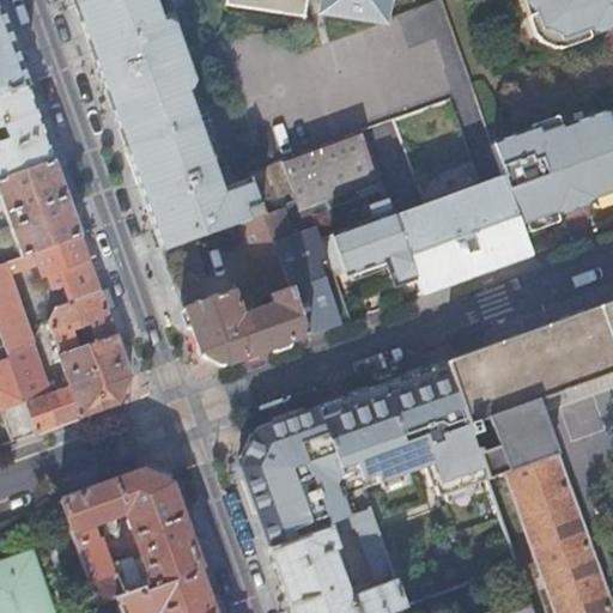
[(262,214),(250,182),(225,190),(189,90),(192,89),(196,80),(176,23),(168,20),(164,22),(157,0),(71,0),(95,66),(107,99),(161,252),(176,247),(189,242),(232,225),(262,214)]
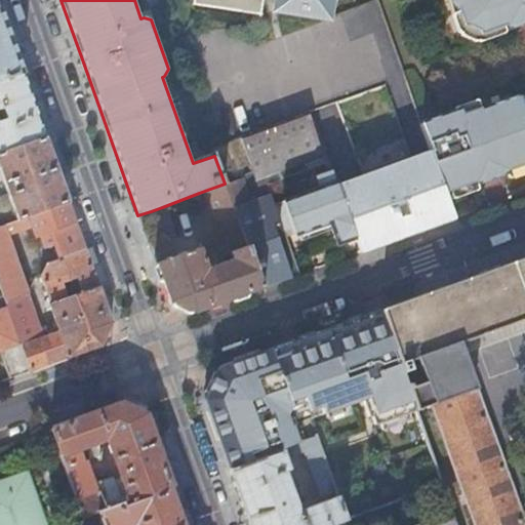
[(278,0),(276,10),(331,19),(333,0),(196,0),(196,3),(264,14),(266,0),(278,0)]
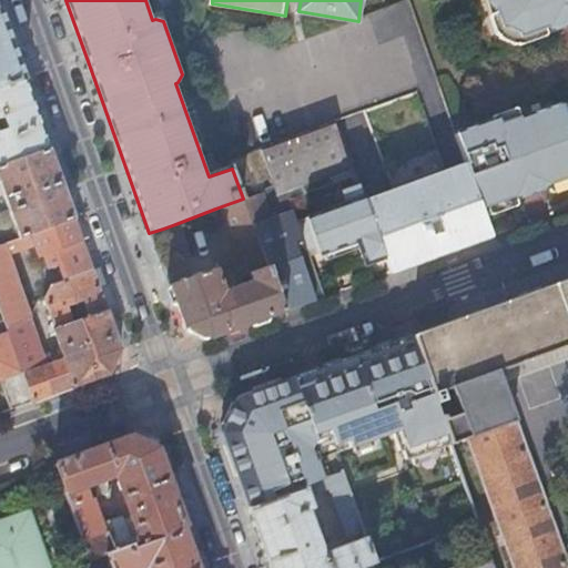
[(523,37),(549,27),(550,30),(567,22),(567,0),(490,0),(494,10),(497,9),(504,28),(507,28),(521,33),(523,37)]
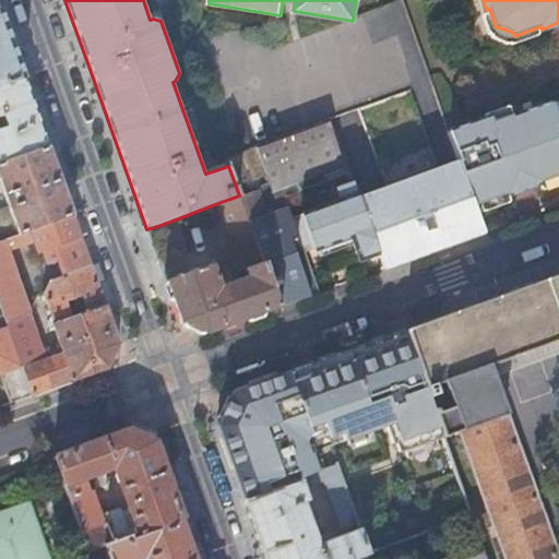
[(0,84),(23,76),(14,52),(0,13),(0,84)]
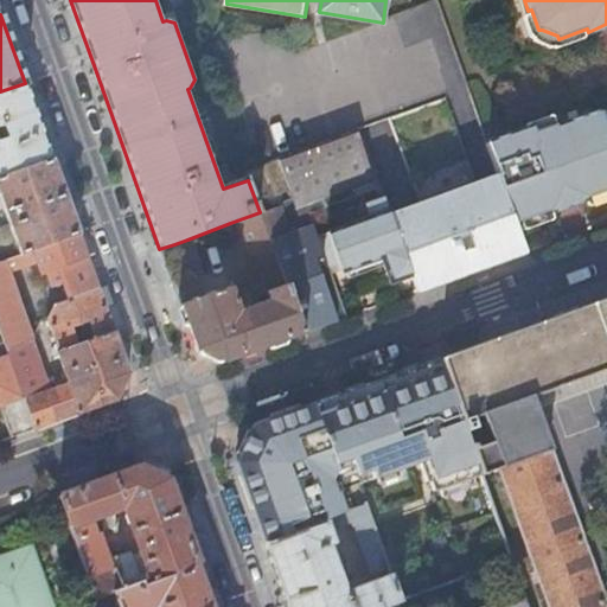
[(0,176),(51,158),(38,120),(25,83),(0,91),(0,176)]
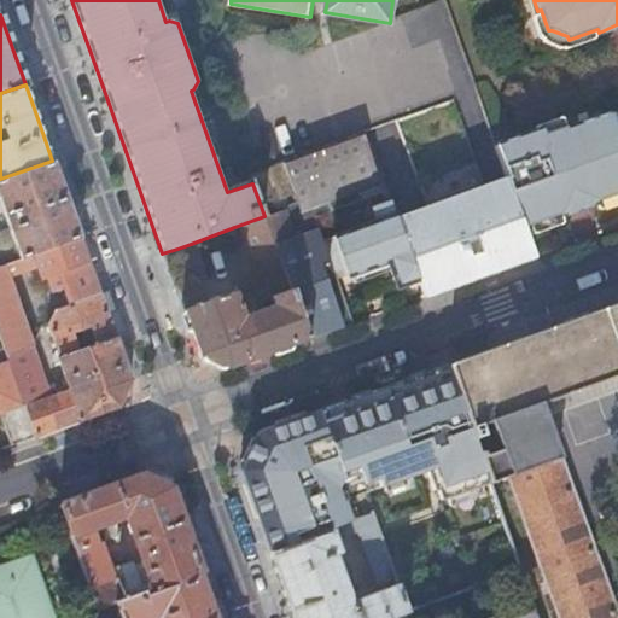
[(535,256),(536,255),(526,226),(617,193),(617,122),(616,116),(614,111),(567,128),(565,120),(497,144),(508,176),(507,176),(535,256)]
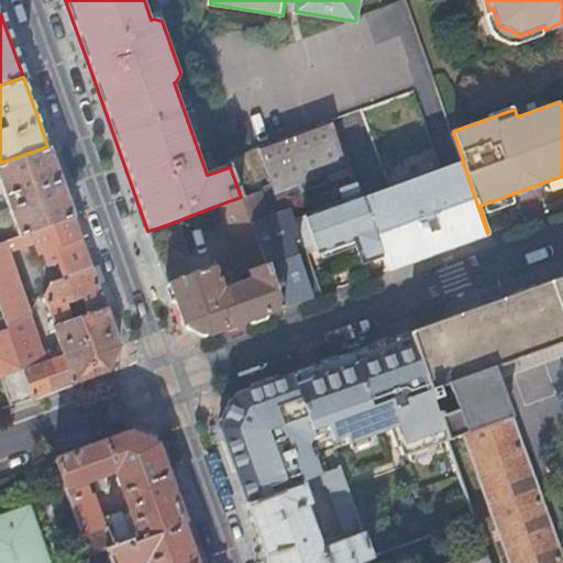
[(311,297),(320,294),(304,249),(286,198),(350,175),(331,123),(257,150),(311,297)]
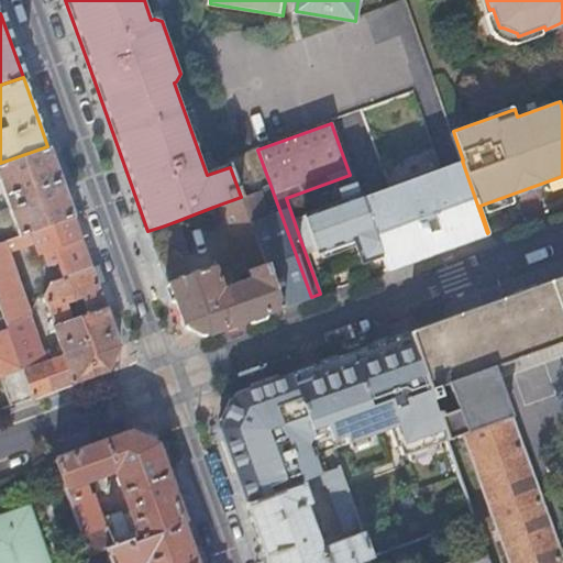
[(47,146),(0,163),(0,185),(8,206),(0,208),(0,240),(72,214),(61,181),(47,146)]
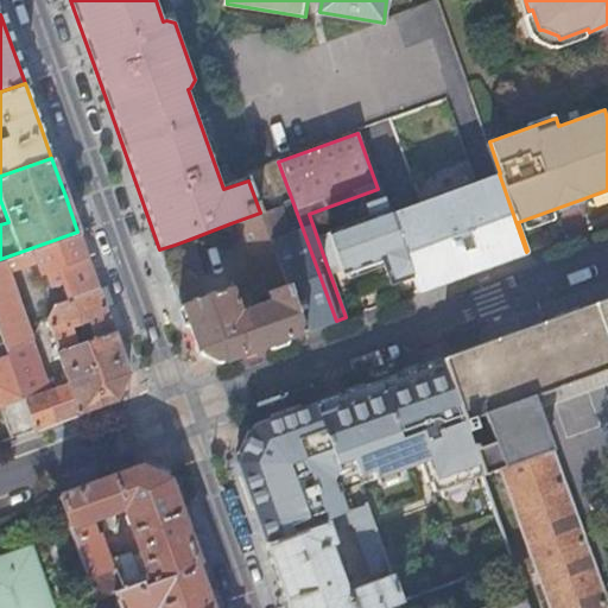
[(336,321),(278,162),(246,173),(248,181),(260,213),(302,333),(336,321)]
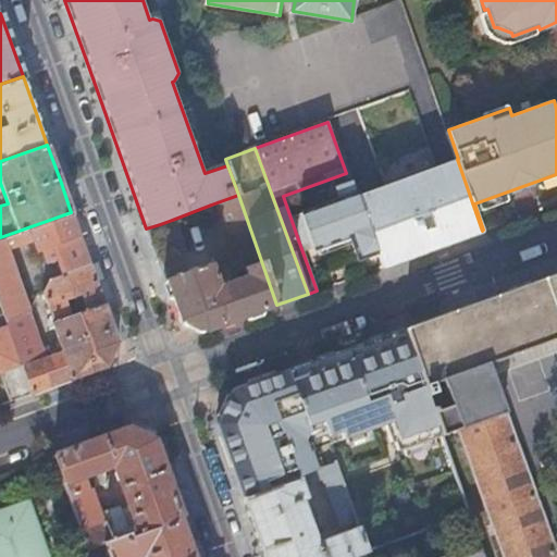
[(435,247),(482,231),(457,159),(355,196),(374,254),(380,268),(435,247)]
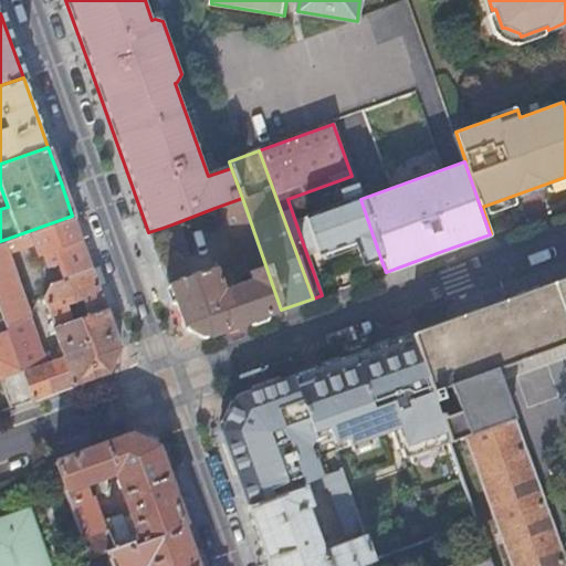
[(363,263),(380,258),(360,199),(352,176),(287,199),(305,250),(315,245),(317,252),(354,239),(357,248),(363,263)]
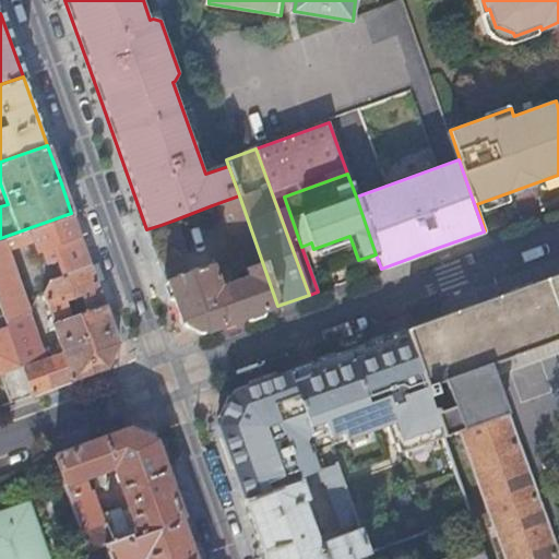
[(203,333),(277,306),(239,195),(212,205),(235,266),(223,271),(225,278),(216,282),(210,264),(165,282),(179,322),(203,333)]
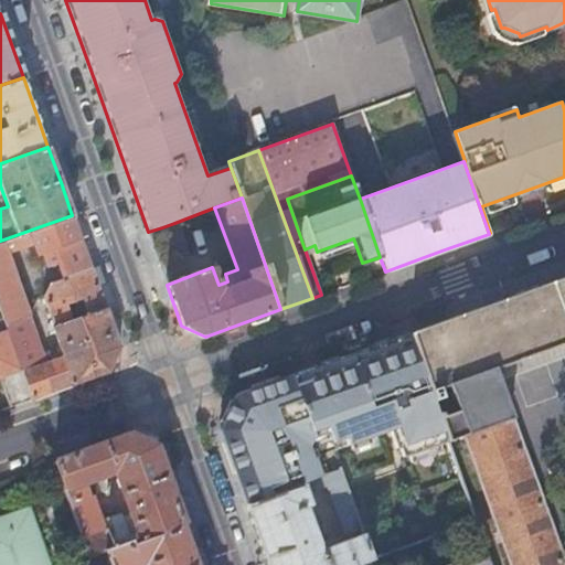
[(72,215),(0,241),(0,309),(6,323),(30,315),(6,247),(31,237),(36,255),(42,253),(45,265),(56,260),(60,273),(88,262),(72,215)]
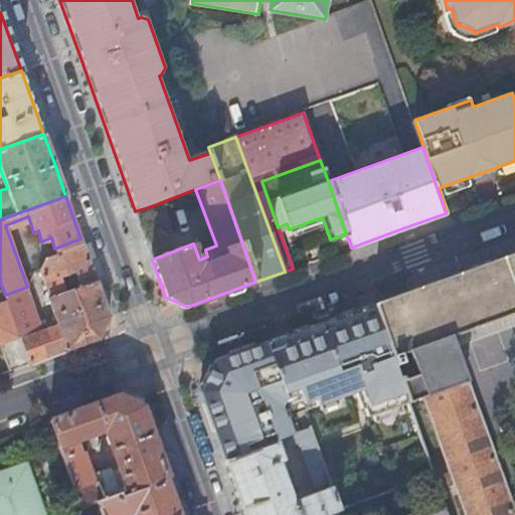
[(169,231),(159,203),(148,207),(158,235),(169,231)]
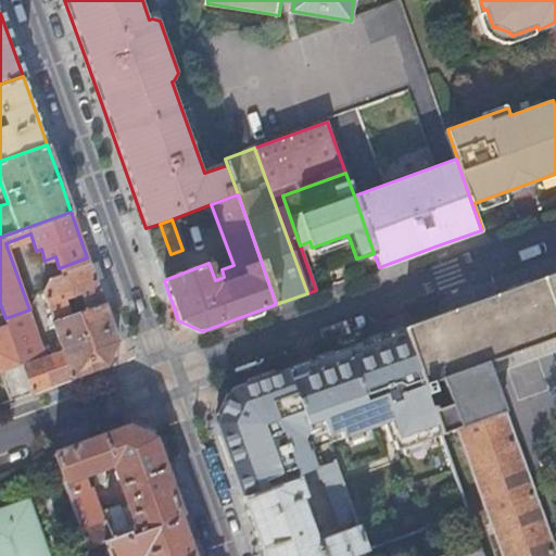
[(146,228),(156,260),(171,254),(160,224),(146,228)]
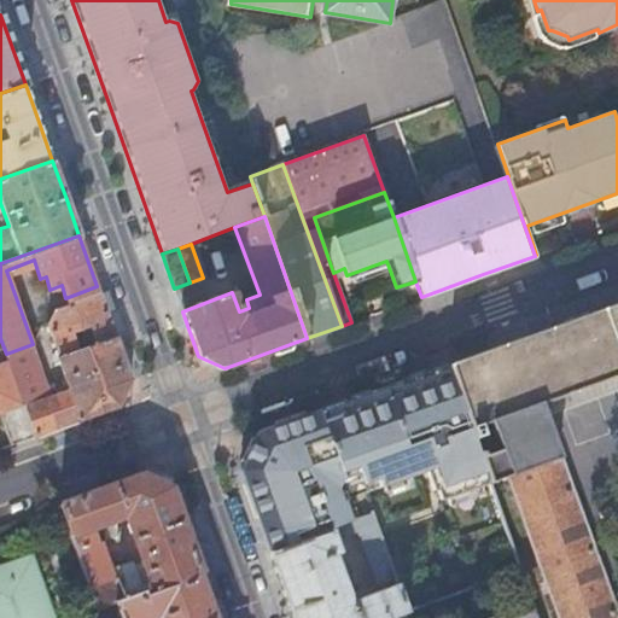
[(350,285),(390,270),(386,261),(347,275),(350,285)]
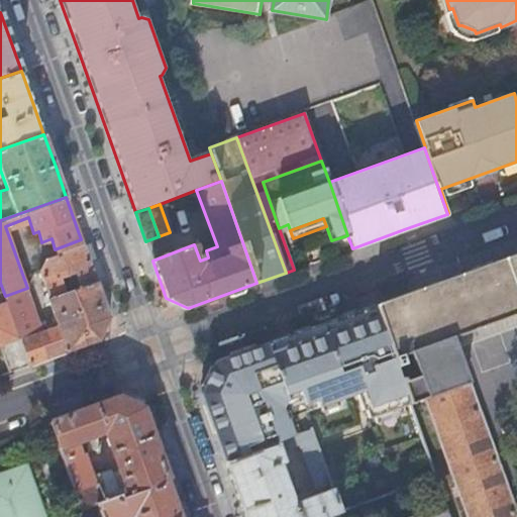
[(57,253),(83,244),(81,239),(55,249),(57,253)]
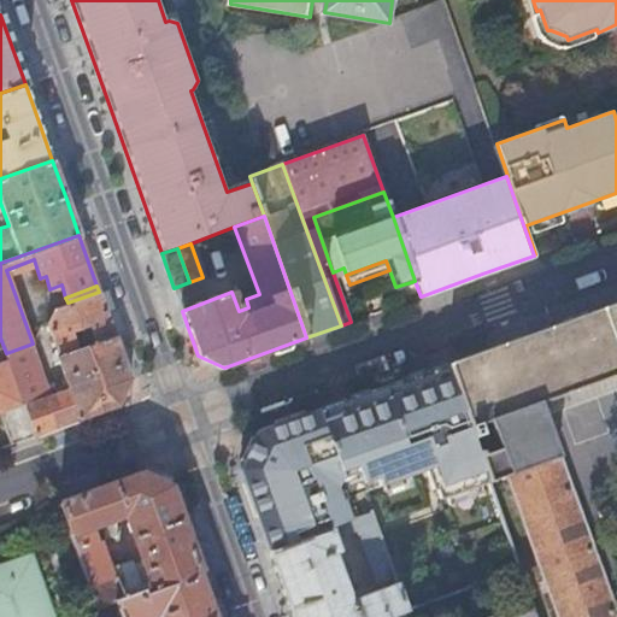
[(7,358),(27,412),(35,435),(84,418),(117,406),(130,378),(99,292),(68,304),(52,310),(45,322),(57,352),(48,354),(52,362),(57,360),(66,387),(50,393),(33,344),(6,353),(7,358)]
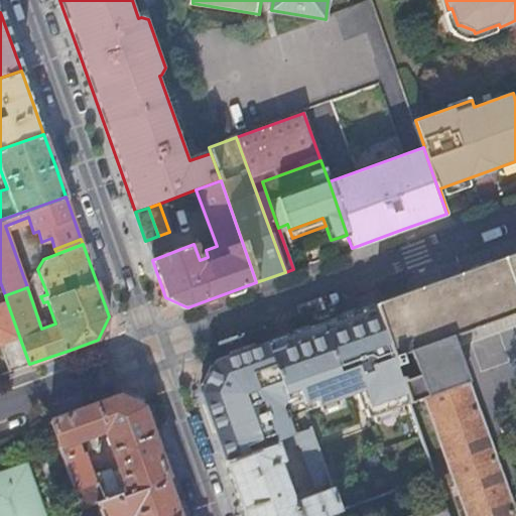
[(56,254),(83,244),(56,253),(56,254)]
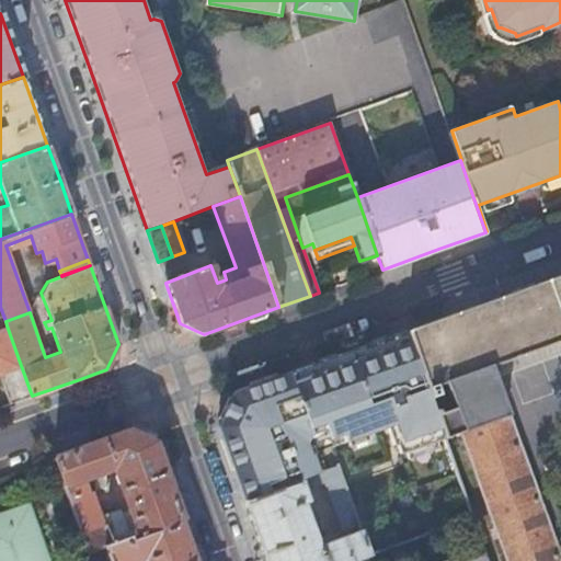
[(560,274),(407,331),(415,355),(445,438),(461,433),(506,560),(560,560),(490,366),(560,340),(560,274)]
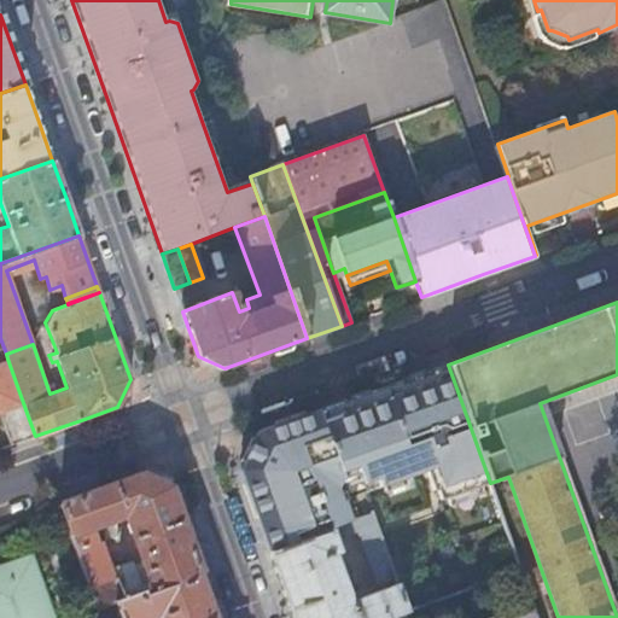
[(52,310),(68,304),(68,303),(52,309),(45,322),(52,310)]
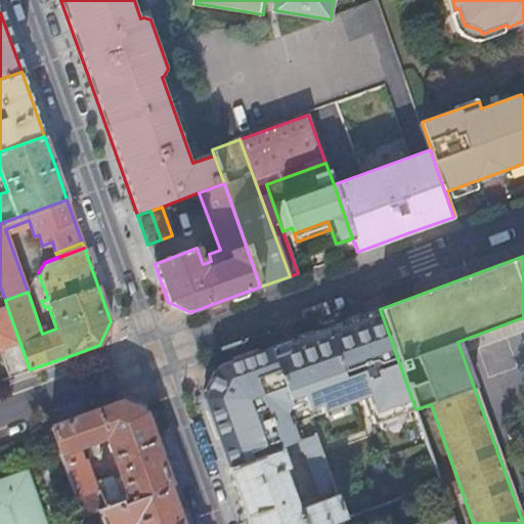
[(0,350),(8,347),(11,353),(23,350),(6,304),(0,306),(0,350)]
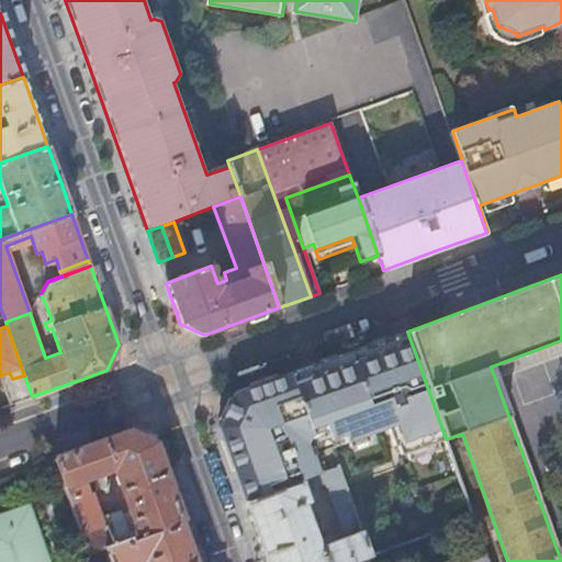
[(407,332),(303,369),(332,449),(386,429),(393,447),(396,446),(400,456),(446,439),(416,356),(407,332)]
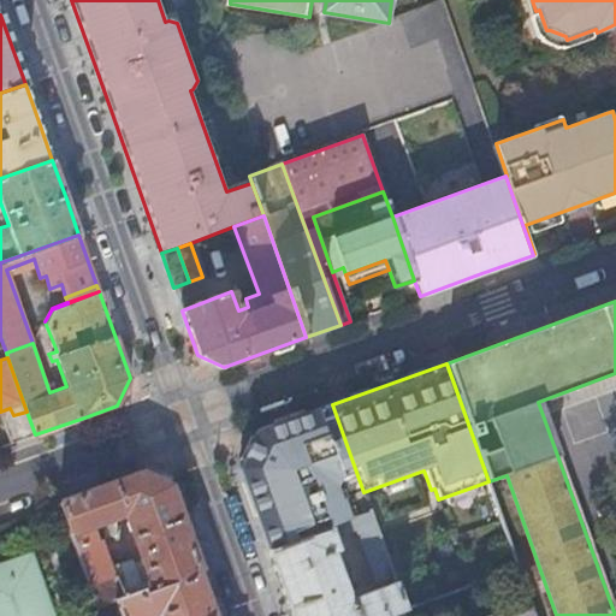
[(363,492),(332,404),(256,432),(248,451),(240,471),(268,551),(329,529),(329,528),(357,517),(354,508),(348,509),(345,498),(363,492)]
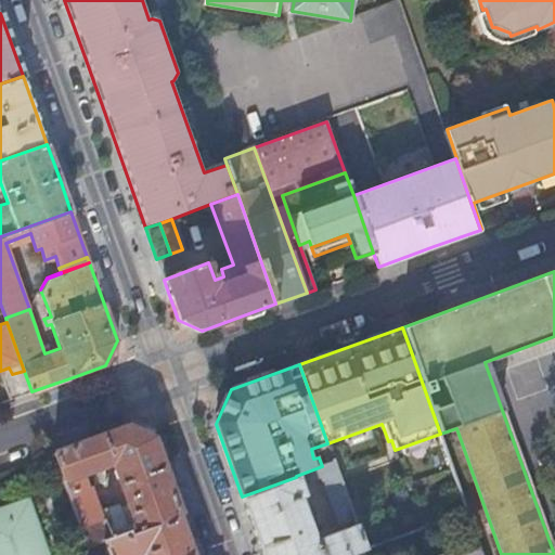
[(128,532),(129,536),(180,518),(152,438),(127,426),(54,453),(87,546),(128,532)]
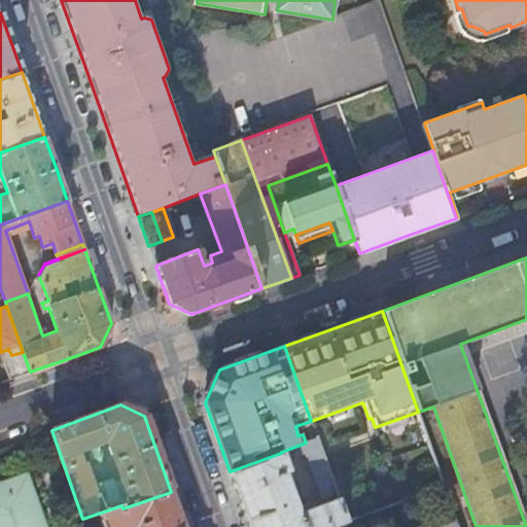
[(306,443),(281,452),(281,453),(230,471),(249,526),(329,526),(347,521),(317,438),(306,443)]
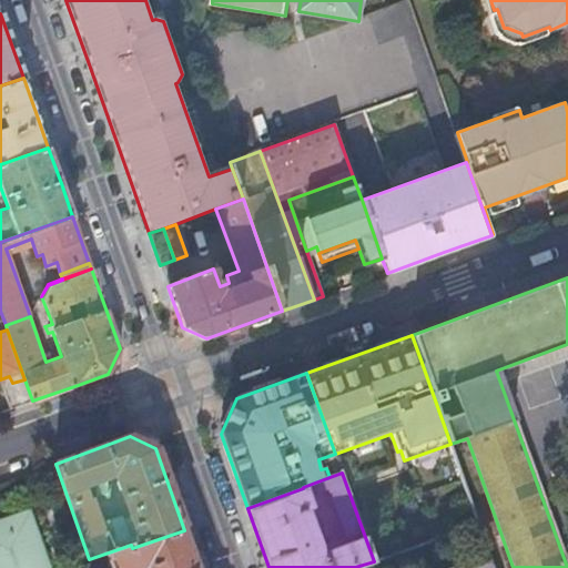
[(0,567),(46,567),(27,515),(0,525),(0,567)]
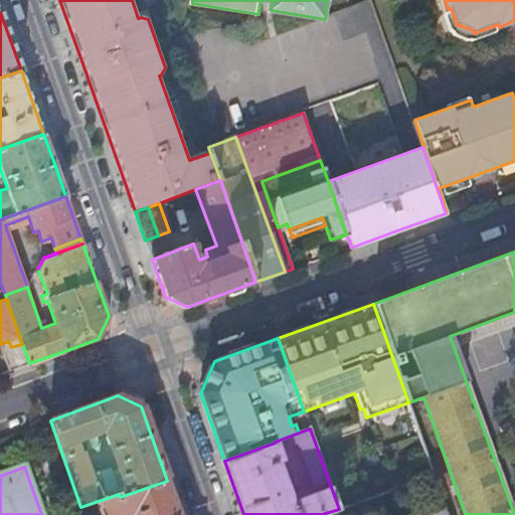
[(119,494),(80,507),(82,514),(179,514),(167,481),(120,497),(119,494)]
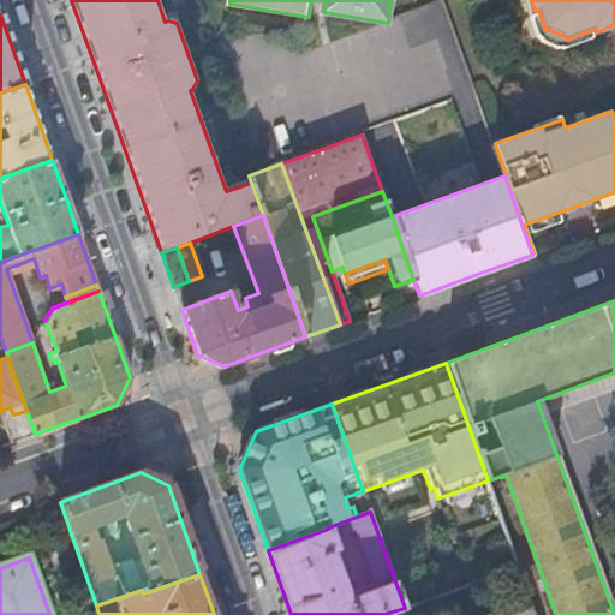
[(535,614),(530,601),(489,614),(535,614)]
